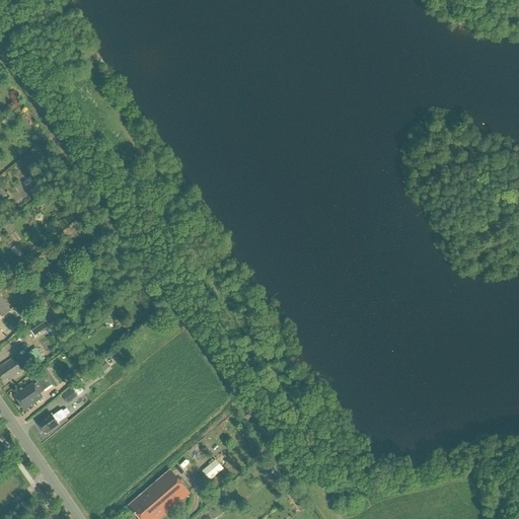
[(0,316),(1,318),(10,312),(0,296),(0,316)]
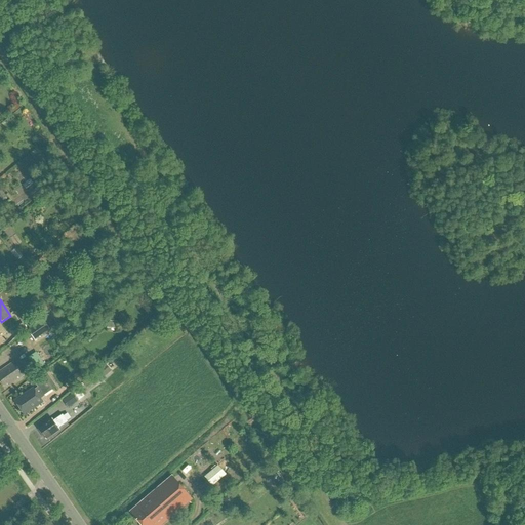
[(53,312),(46,317),(51,324),(58,319),(53,312)]
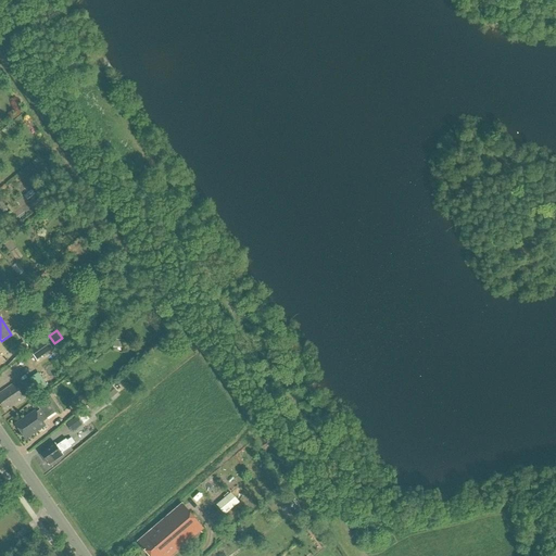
[(45,340),(28,351),(36,362),(52,351),(45,340)]
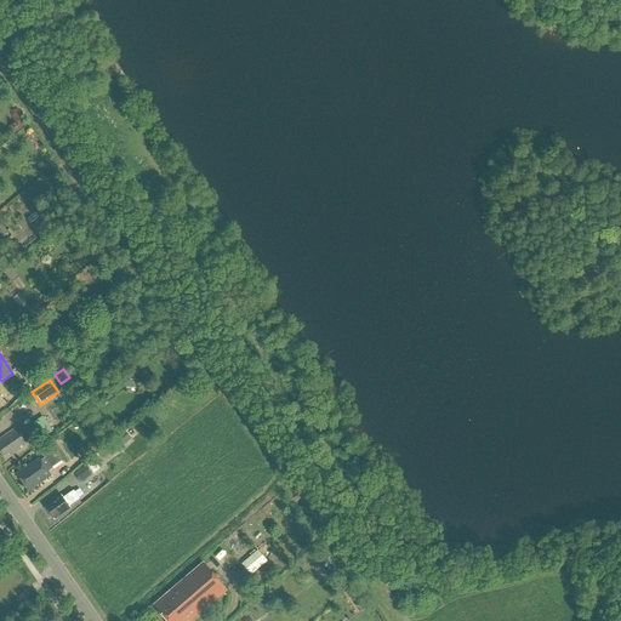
[(41,437),(33,425),(18,434),(16,429),(0,439),(0,450),(5,457),(9,456),(10,459),(28,448),(24,440),(30,437),(33,442),(41,437)]
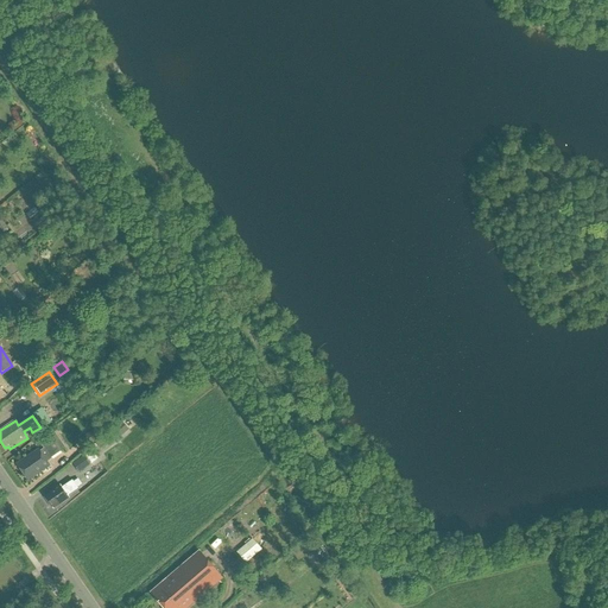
[(111,434),(116,441),(128,430),(122,423),(111,434)]
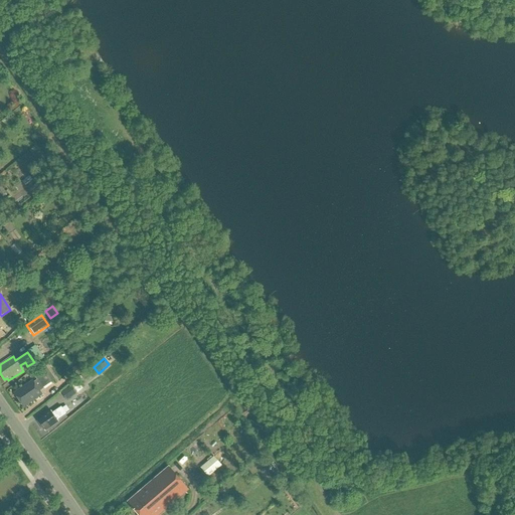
[(81,363),(70,371),(76,378),(88,369),(81,363)]
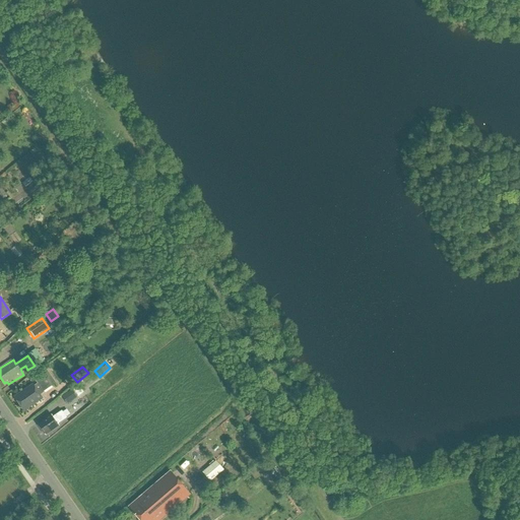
[(30,407),(31,407),(43,400),(41,396),(45,393),(44,392),(56,384),(45,369),(34,376),(38,384),(34,386),(33,385),(21,393),(22,394),(15,398),(23,411),(30,407)]
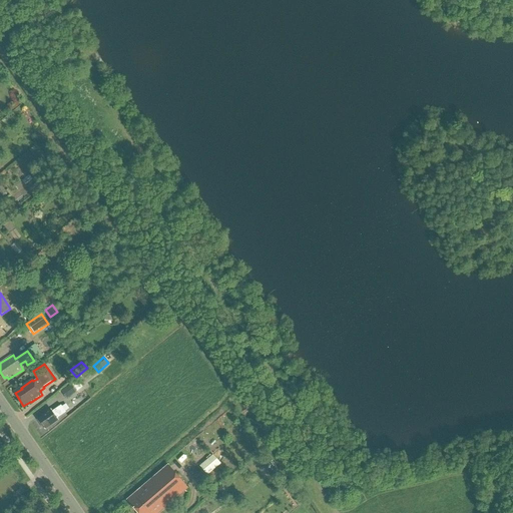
[(76,379),(70,384),(71,385),(76,392),(82,388),(76,379)]
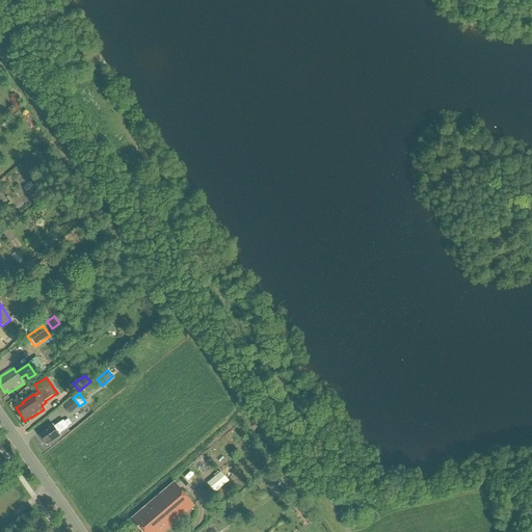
[(79,406),(74,399),(64,406),(70,414),(80,407),(79,406)]
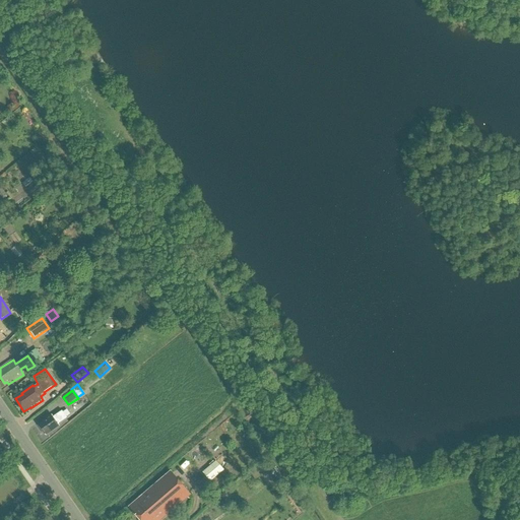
[(67,418),(62,411),(52,417),(51,415),(39,425),(46,436),(59,427),(58,425),(67,418)]
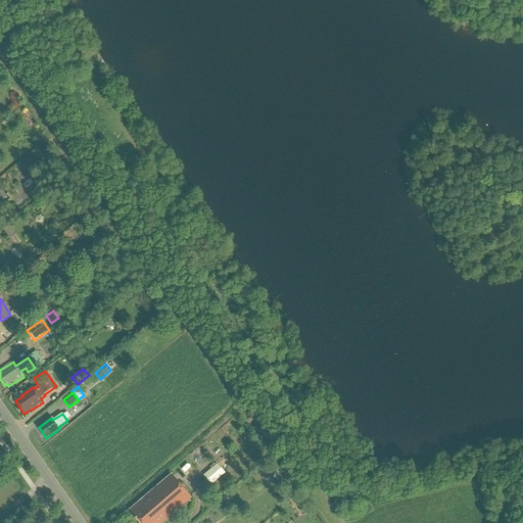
[(217,462),(202,473),(210,482),(224,471),(217,462)]
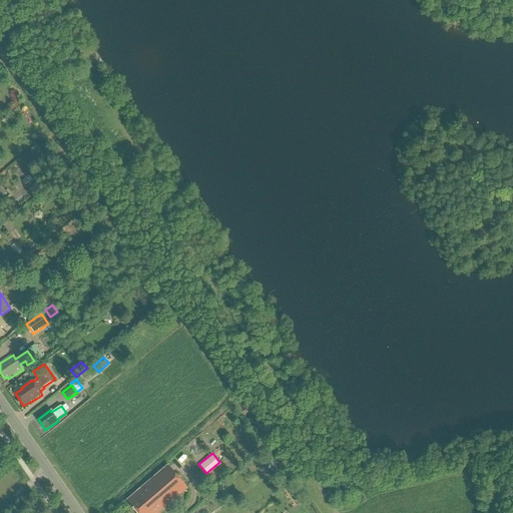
[(155,512),(157,512),(158,512),(187,489),(168,466),(127,501),(137,512),(155,512)]
